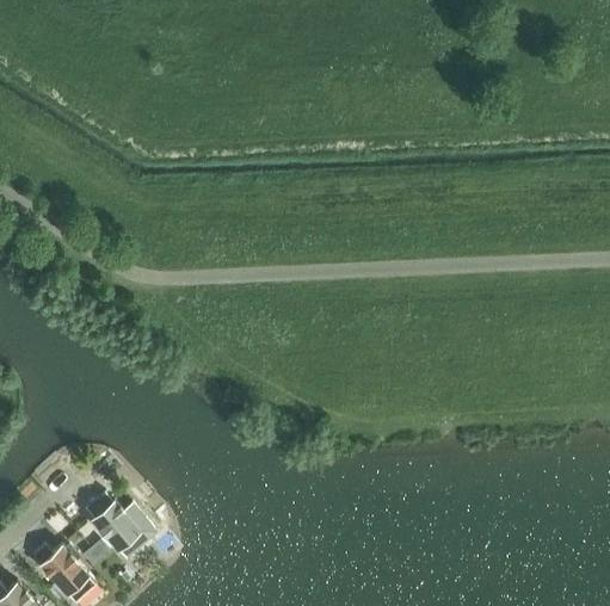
[(114,502),(92,521),(117,551),(139,533),(114,502)]
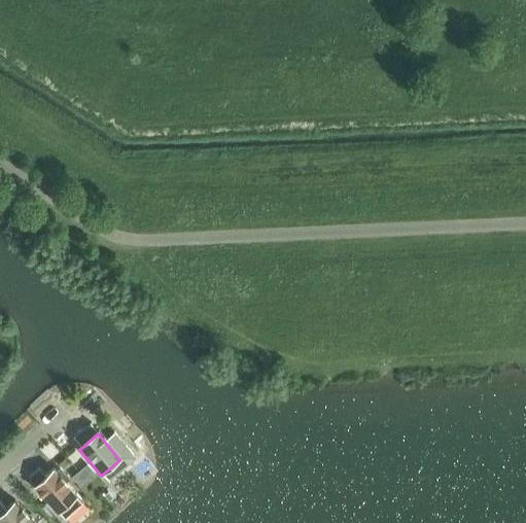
[(85,468),(76,476),(85,486),(95,479),(85,468)]
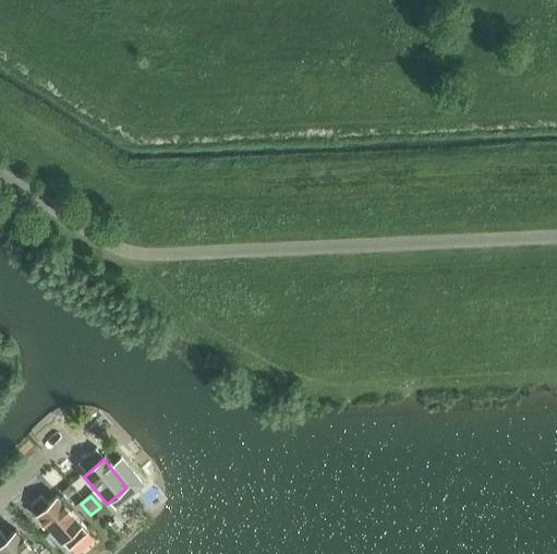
[(56,501),(36,518),(60,545),(80,528),(56,501)]
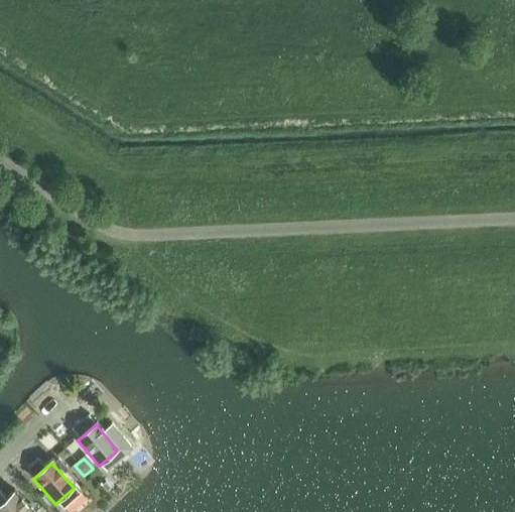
[(75,466),(70,471),(79,481),(84,476),(75,466)]
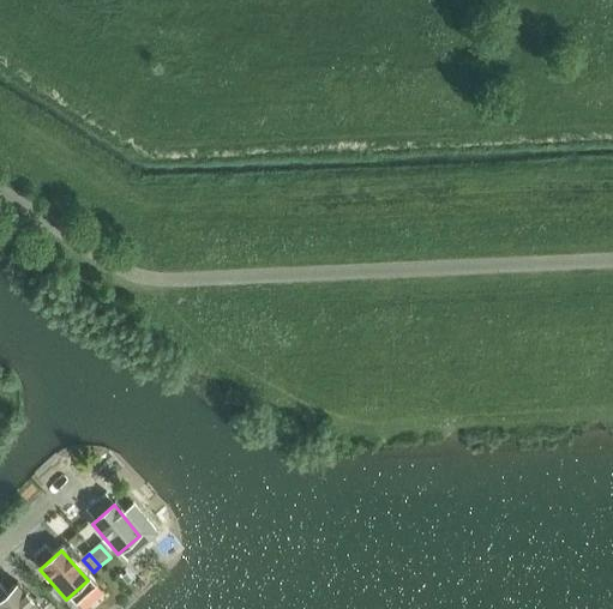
[(35,608),(16,588),(0,602),(0,608),(35,608)]
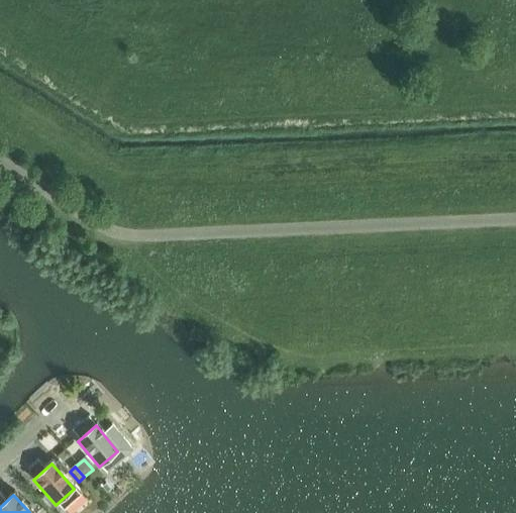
All buildings are outlined.
